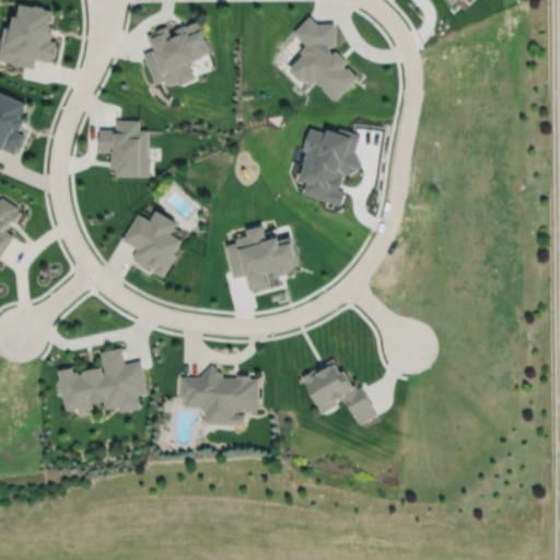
[(22,7),(20,20),(16,20),(14,31),(7,30),(0,62),(14,65),(14,67),(35,70),(36,62),(41,63),(41,61),(53,63),(54,60),(55,60),(57,47),(57,43),(51,42),(53,39),(54,39),(55,28),(51,27),(51,26),(53,26),(55,15),(55,12),(46,11),(46,10),(37,8),(37,9),(22,7)]
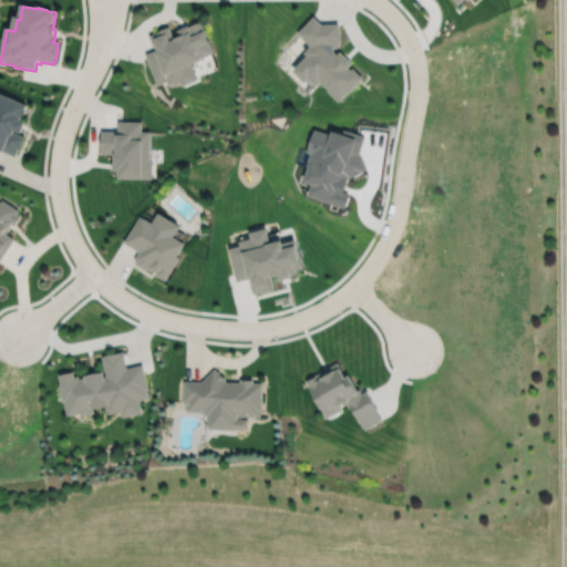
[(322,26),(315,18),(297,35),(310,48),(291,68),(303,80),(308,75),(316,83),(320,79),(328,86),(327,88),(339,99),(348,90),(349,92),(364,76),(353,66),(351,68),(348,65),(352,61),(342,50),(337,55),(334,52),(334,49),(340,49),(340,43),(342,44),(341,31),(340,31),(340,26),(322,26)]
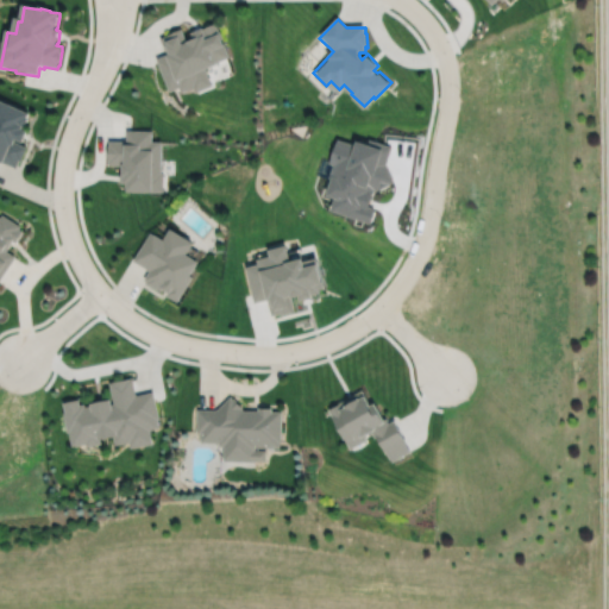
[(181,30),(168,35),(168,36),(159,39),(167,56),(157,60),(169,89),(179,86),(180,89),(193,83),(195,89),(212,82),(206,67),(230,57),(217,24),(190,35),(193,41),(187,43),(181,30)]
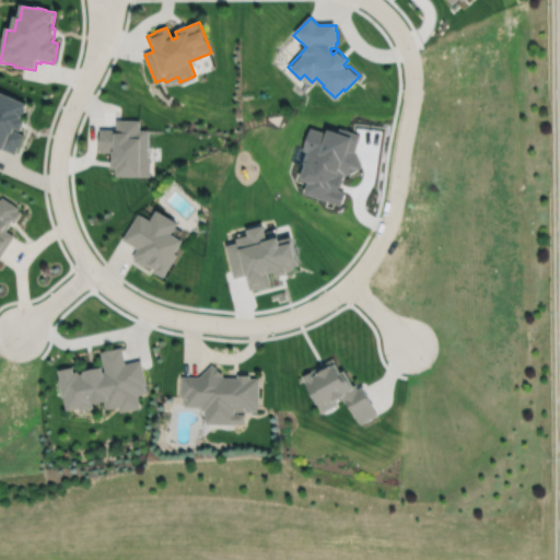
[(0,88),(0,148),(1,146),(16,152),(20,146),(21,146),(26,133),(14,128),(16,125),(23,128),(27,117),(23,115),(27,105),(26,105),(28,101),(0,88)]
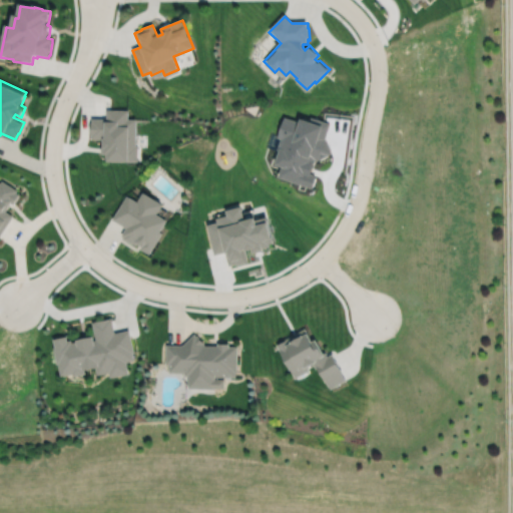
[(106,108),(106,117),(93,117),(93,121),(92,121),(92,133),(93,133),(93,138),(101,138),(100,152),(106,152),(106,159),(137,159),(137,143),(135,143),(135,117),(127,117),(127,108),(106,108)]
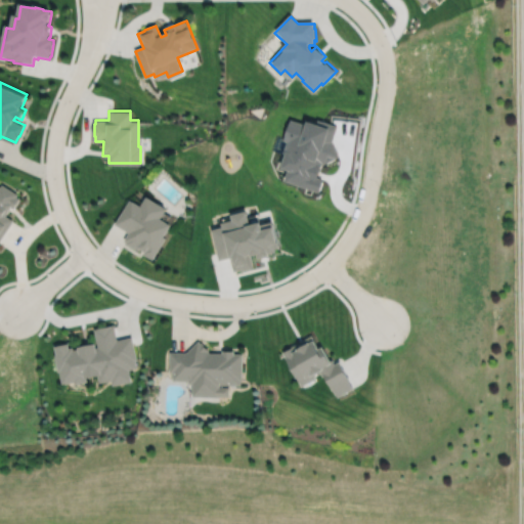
[(0,183),(0,242),(14,219),(6,215),(12,206),(14,207),(20,198),(17,195),(18,193),(3,183),(2,185),(0,183)]
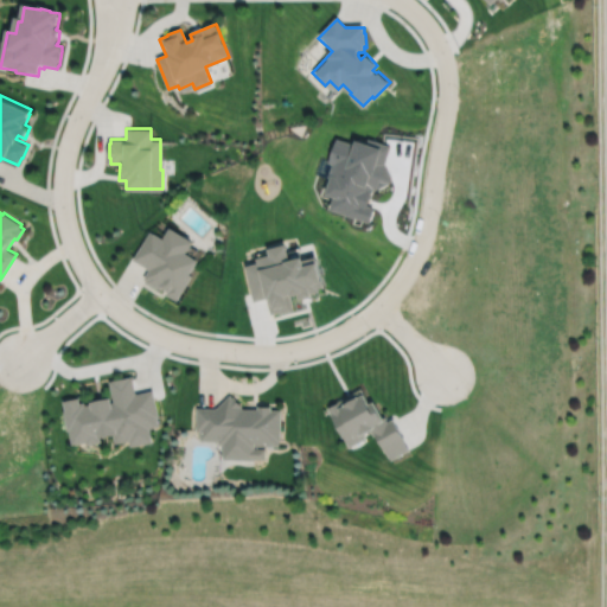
[(167,227),(161,237),(149,230),(132,259),(148,269),(142,278),(146,280),(146,281),(157,288),(157,287),(160,288),(161,287),(167,291),(166,293),(177,300),(192,275),(189,273),(197,260),(184,251),(191,241),(167,227)]
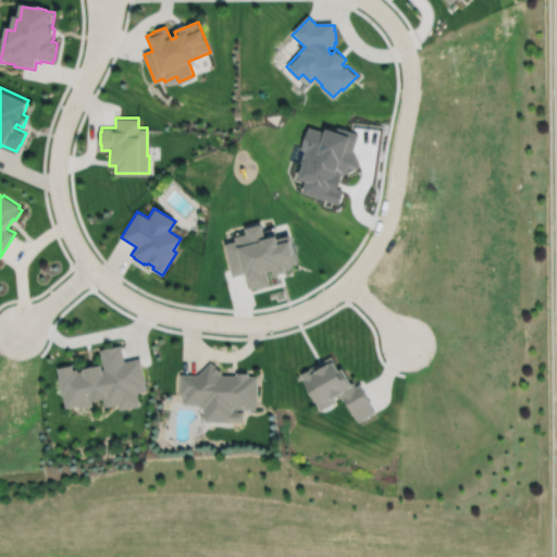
[(261,222),(245,226),(246,233),(234,236),(235,240),(224,243),(233,275),(245,273),(248,288),(256,286),(257,287),(270,284),(267,270),(273,269),(274,274),(285,271),(285,269),(292,267),(292,263),(296,262),(289,234),(277,237),(276,234),(264,236),(261,222)]
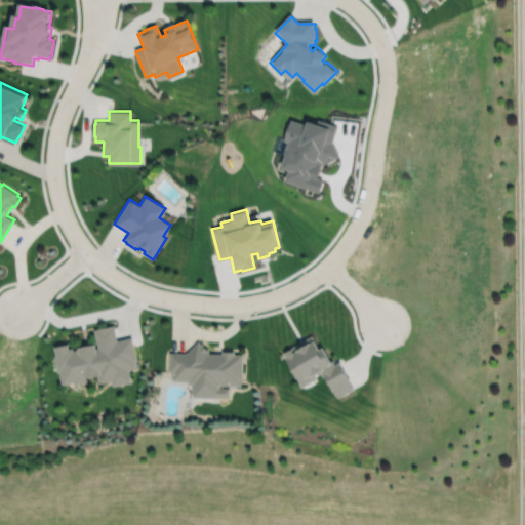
[(69,344),(55,346),(57,355),(55,355),(59,372),(62,372),(64,385),(75,382),(76,385),(88,381),(87,377),(96,375),(98,384),(111,381),(112,387),(130,382),(128,370),(136,368),(134,361),(136,360),(131,337),(117,340),(114,325),(93,329),(96,342),(79,347),(80,349),(75,350),(74,347),(70,348),(69,344)]
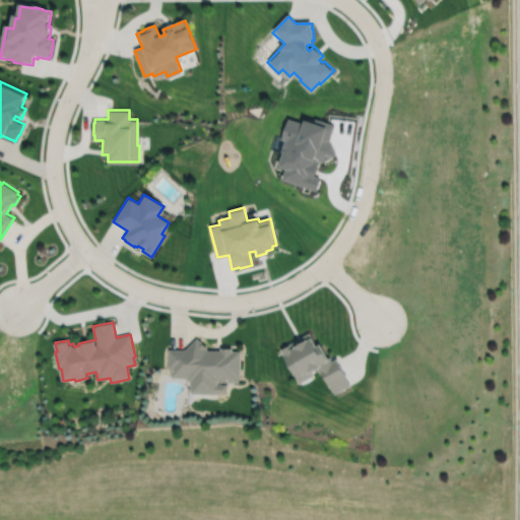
[(309,333),(280,348),(299,383),(314,376),(312,373),(318,369),(320,374),(322,373),(330,387),(331,387),(335,394),(351,385),(346,378),(347,377),(337,359),(332,362),(330,356),(328,358),(320,343),(316,346),(309,333)]
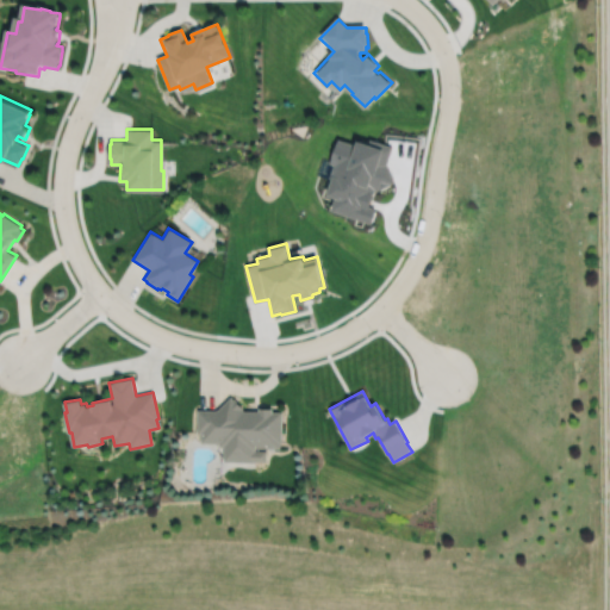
[(217,410),(197,410),(197,434),(200,434),(200,443),(218,443),(218,447),(224,447),(223,461),(255,462),(255,461),(266,461),(267,450),(255,450),(255,448),(280,448),(280,443),(281,443),(282,411),(272,411),(272,408),(259,408),(259,411),(243,410),(242,409),(243,408),(235,399),(234,400),(231,397),(217,410)]
